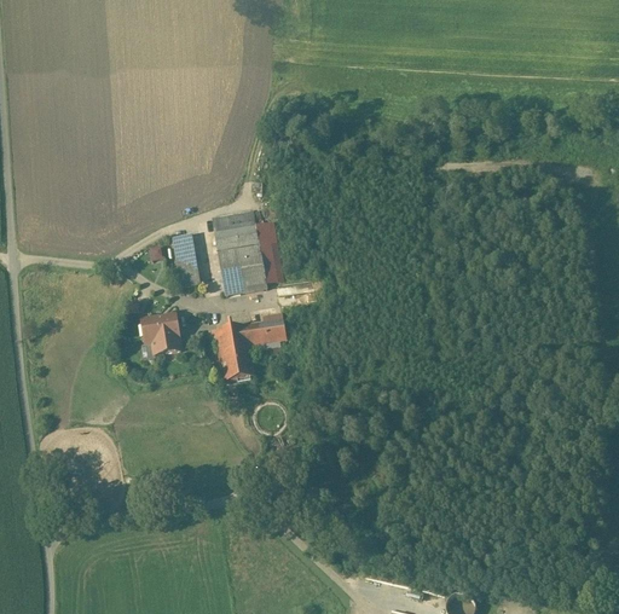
[(253,210),(212,218),(225,294),(267,287),(253,210)]
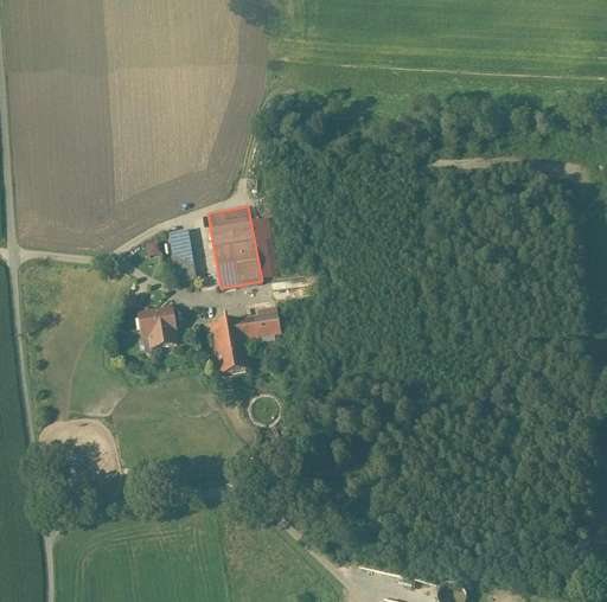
[(187,229),(171,231),(179,281),(196,277),(187,229)]
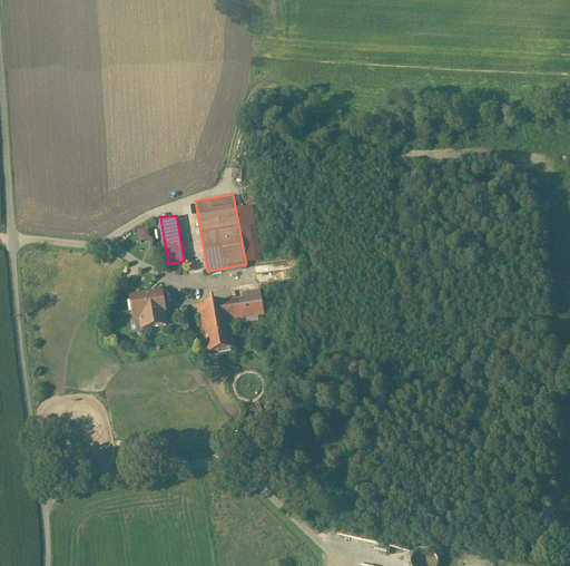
[(151,236),(150,225),(139,226),(140,237),(151,236)]
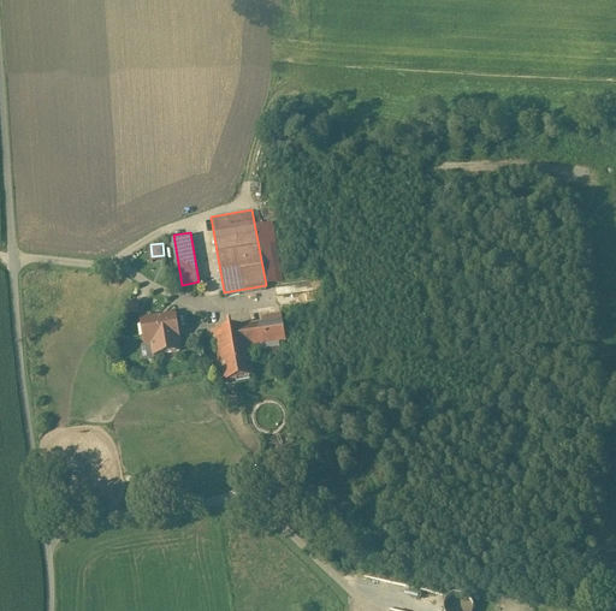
[(175,312),(141,316),(144,342),(152,340),(154,351),(179,348),(175,312)]
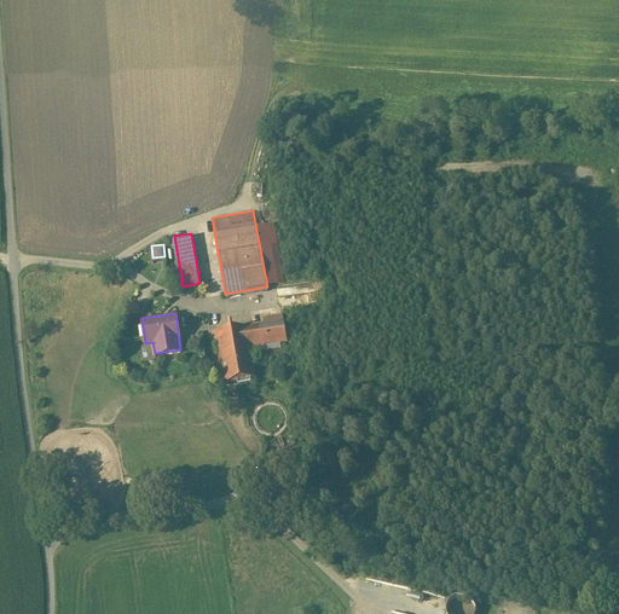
[(246,323),(217,329),(221,358),(219,358),(221,369),(223,369),(225,380),(237,377),(238,381),(250,378),(250,375),(254,374),(249,343),(258,342),(260,354),(281,351),(279,339),(287,337),(283,318),(246,324),(246,323)]
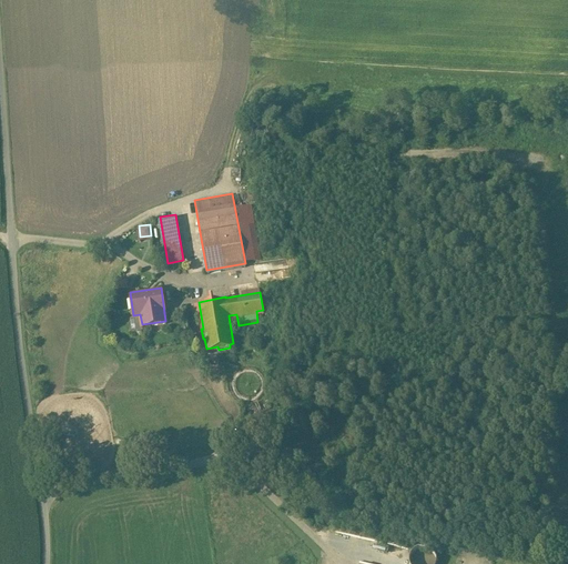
[(274,410),(264,413),(270,435),(280,433),(274,410)]
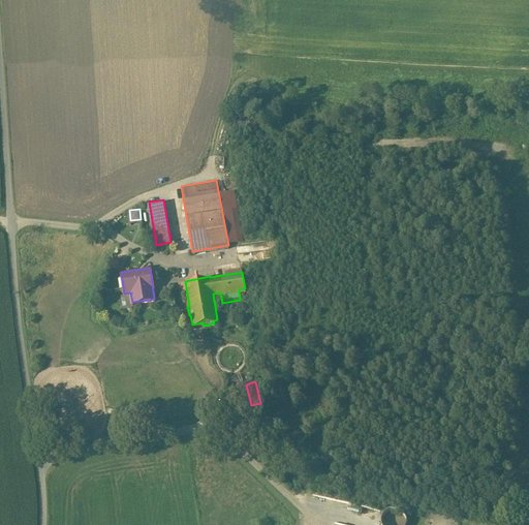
[(387,510),(387,523),(406,523),(406,510),(387,510)]
